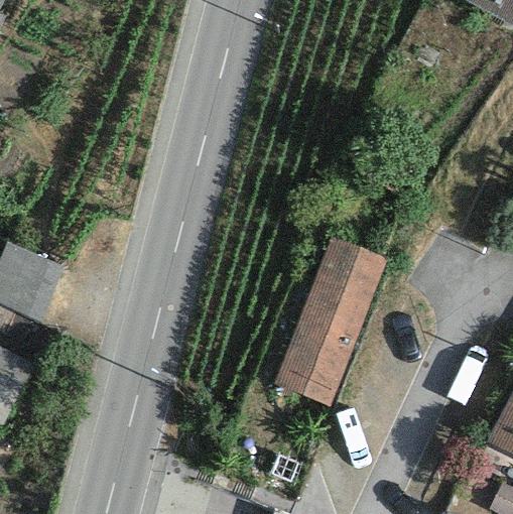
[(467,0),(512,24),(512,0),(467,0)]
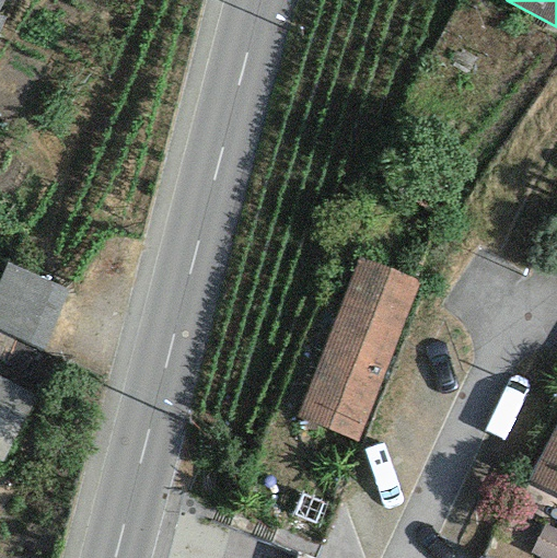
[(359,441),(420,279),(360,256),(299,419),(359,441)]
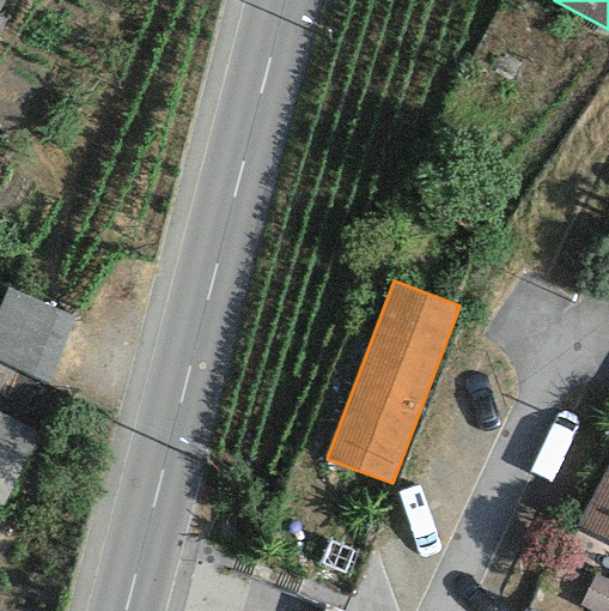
[(0,363),(49,383),(77,313),(7,286),(0,306),(0,363)]
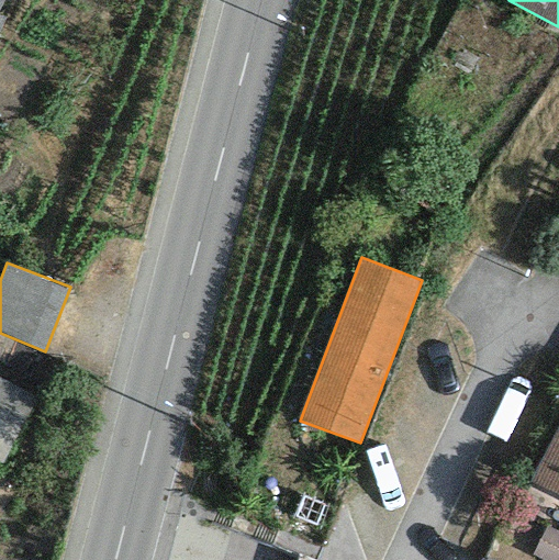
[(0,463),(2,466),(40,396),(0,374),(0,463)]
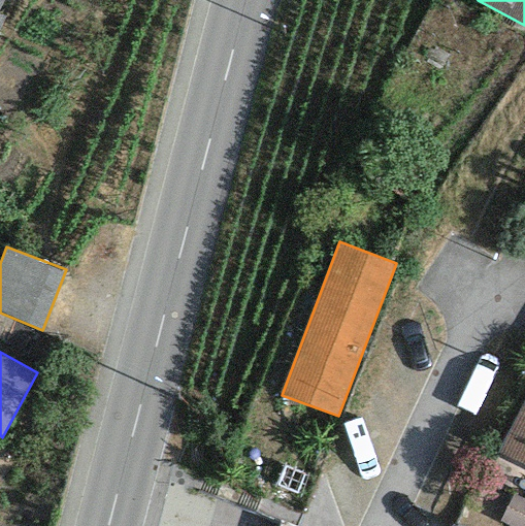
[(524,399),(499,450),(524,462),(524,399)]
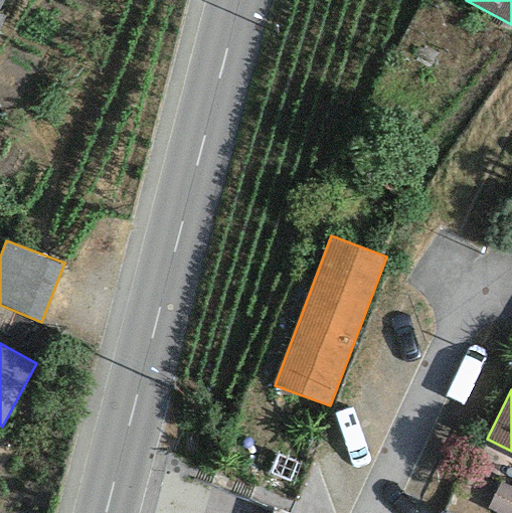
All buildings are outlined.
